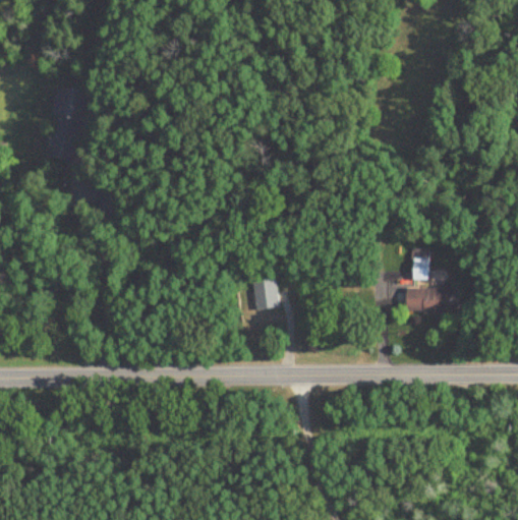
[(82,92),(56,87),(51,115),(56,116),(49,157),(70,161),(82,92)]
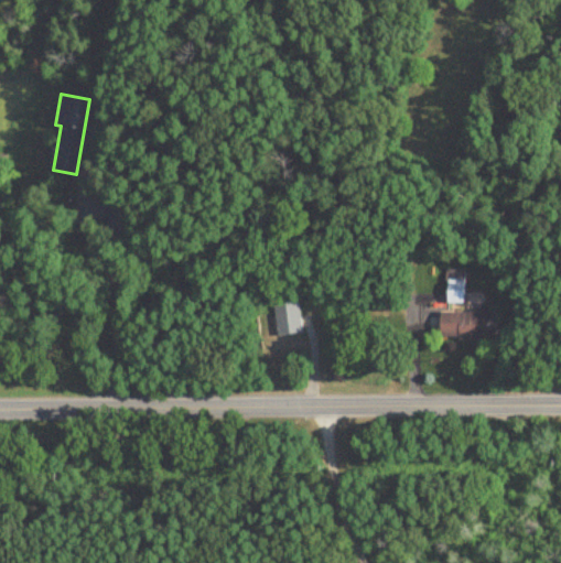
[(463,302),(463,279),(448,279),(448,302),(463,302)]
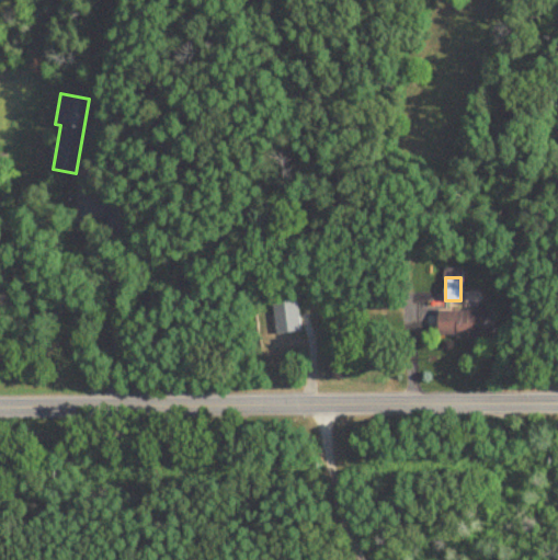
[(275,333),(300,331),(297,300),(272,303),(275,333)]
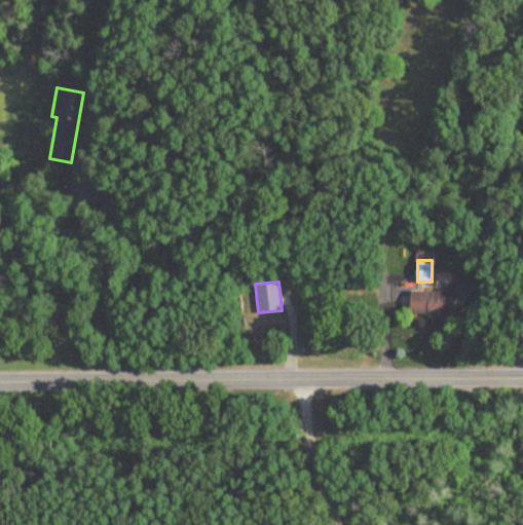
[(411,314),(463,314),(463,291),(411,291),(411,314)]
